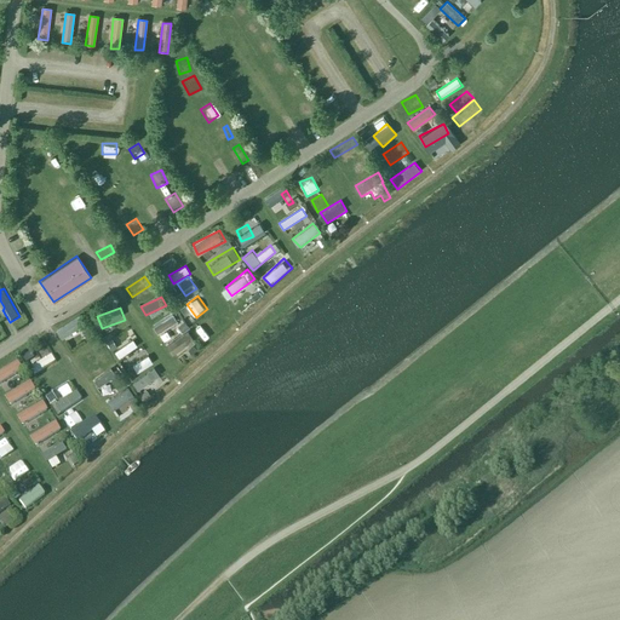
[(172,311),(154,326),(160,332),(177,319),(172,311)]
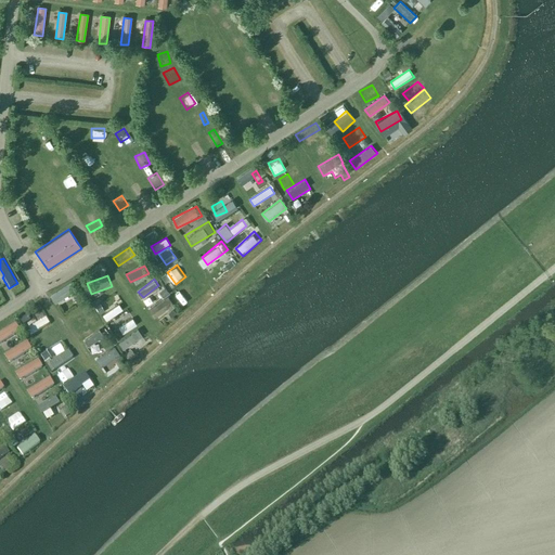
[(69,284),(54,295),(60,301),(75,292),(69,284)]
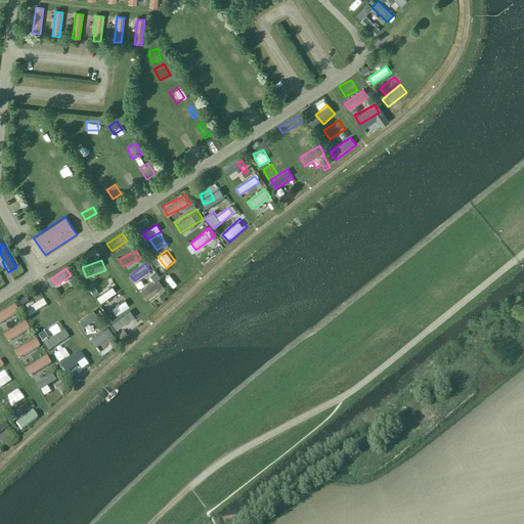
[(183,269),(173,277),(178,285),(189,277),(183,269)]
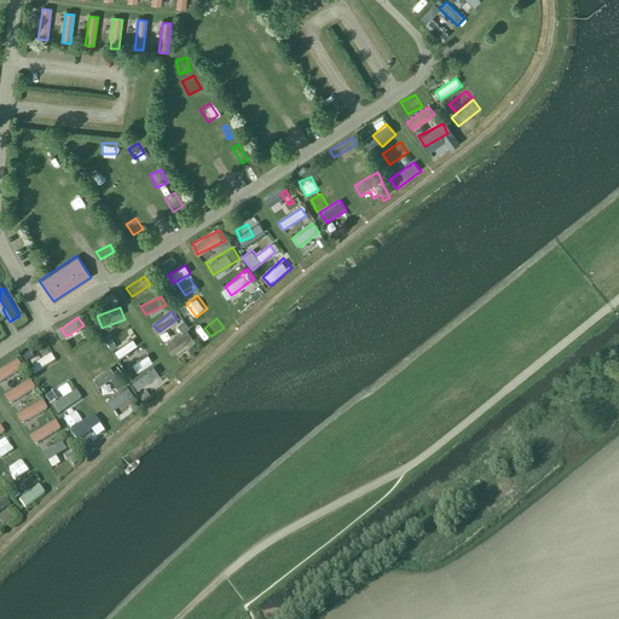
[(165,341),(171,337),(166,330),(160,334),(165,341)]
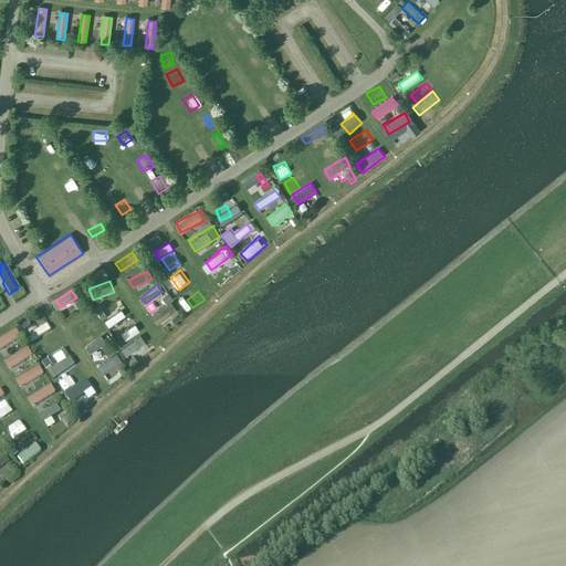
[(175,312),(170,303),(153,313),(157,322),(175,312)]
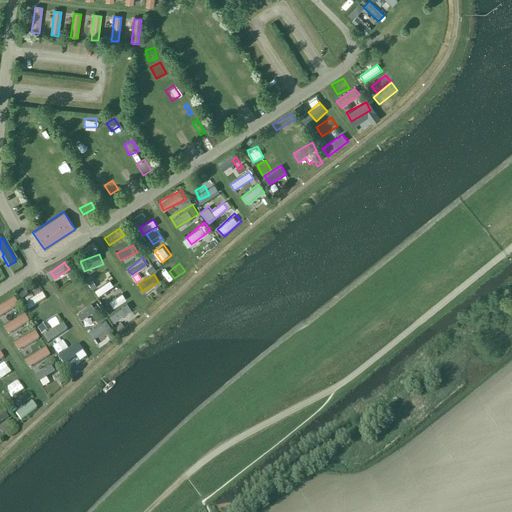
[(94,291),(98,296),(114,286),(110,280),(94,291)]
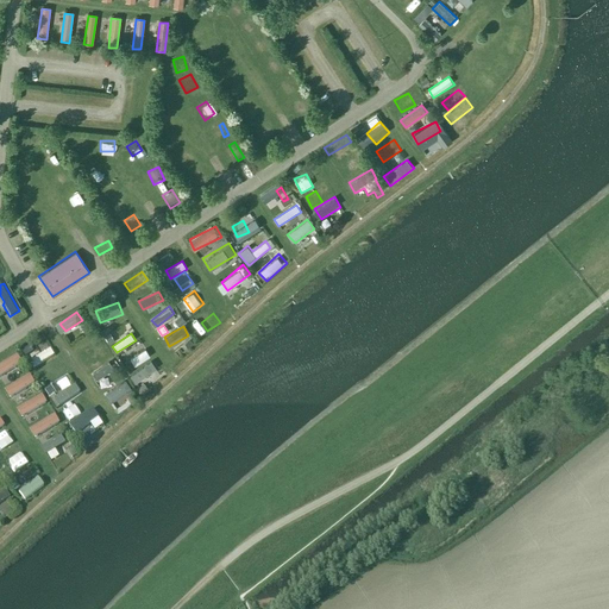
[(38,369),(55,357),(49,350),(33,362),(38,369)]
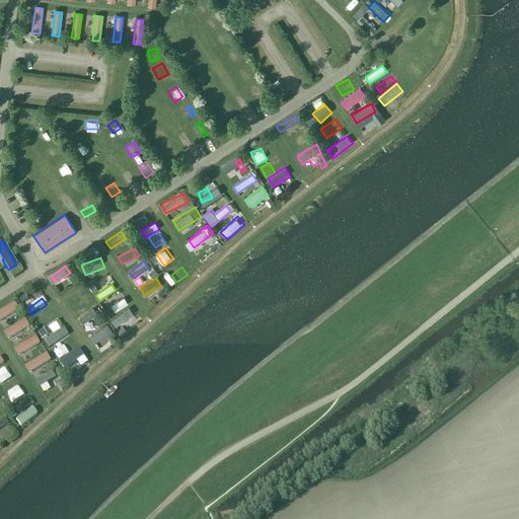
[(110,305),(114,312),(129,304),(125,298),(110,305)]
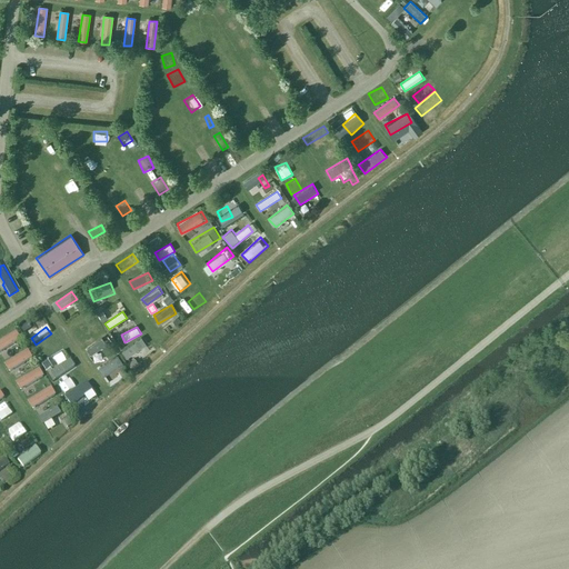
[(15,332),(0,341),(0,351),(20,340),(15,332)]
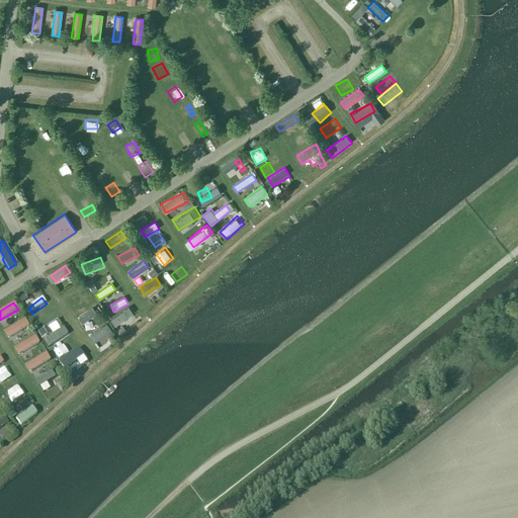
[(83,324),(98,313),(93,307),(79,318),(83,324)]
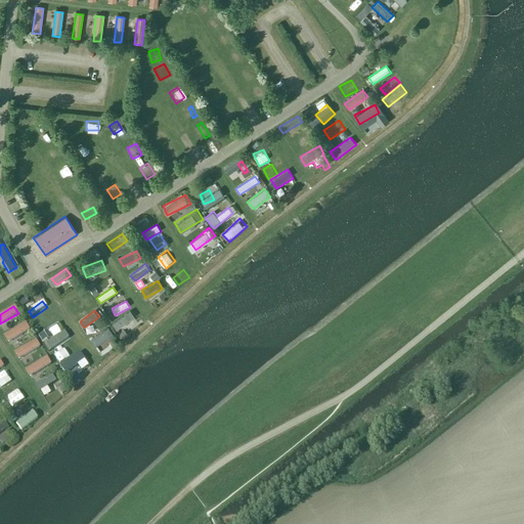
[(35,316),(40,326),(50,320),(45,311),(35,316)]
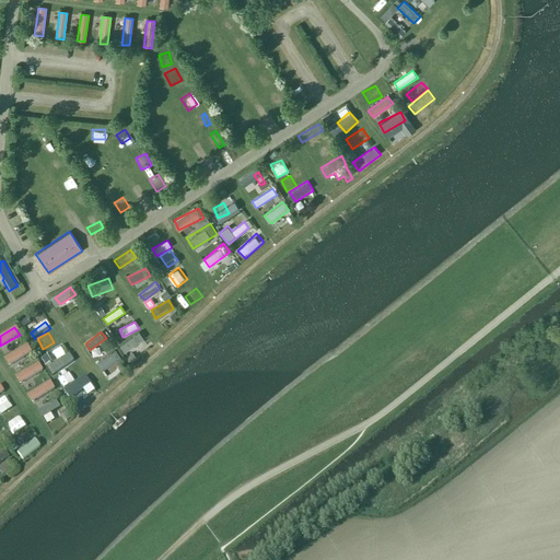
[(126,338),(129,347),(144,341),(141,333),(126,338)]
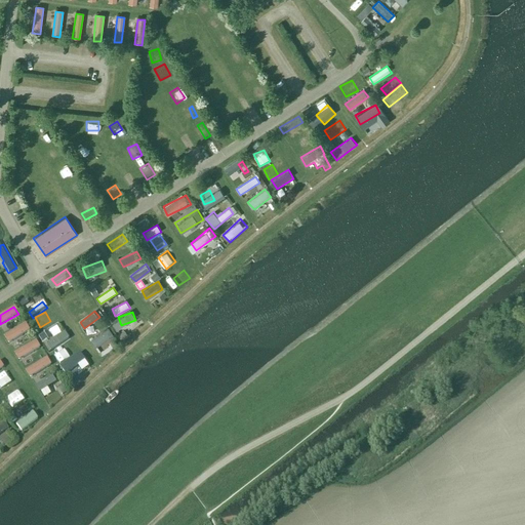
[(24,324),(4,336),(8,344),(29,331),(24,324)]
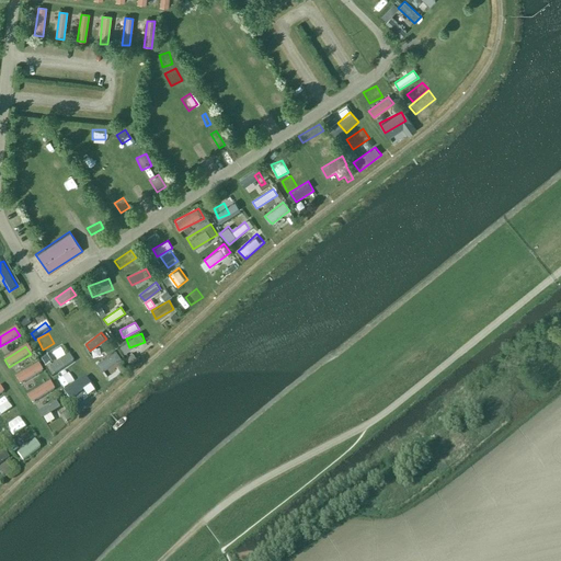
[(116,350),(96,362),(102,371),(122,359),(116,350)]
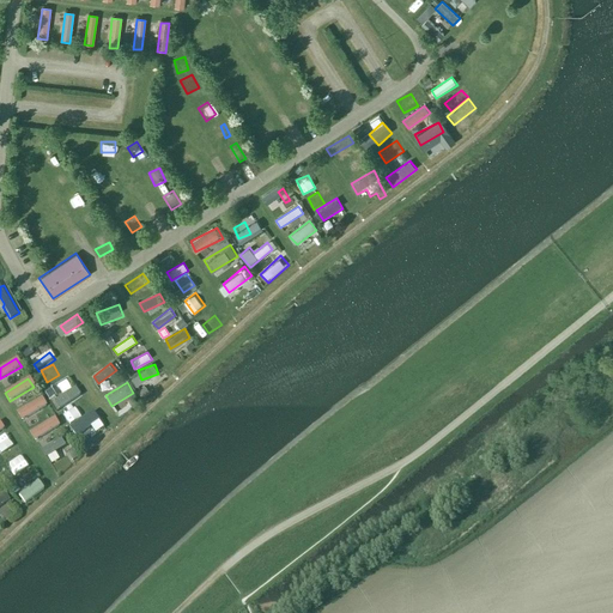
[(77,388),(55,399),(61,410),(82,400),(77,388)]
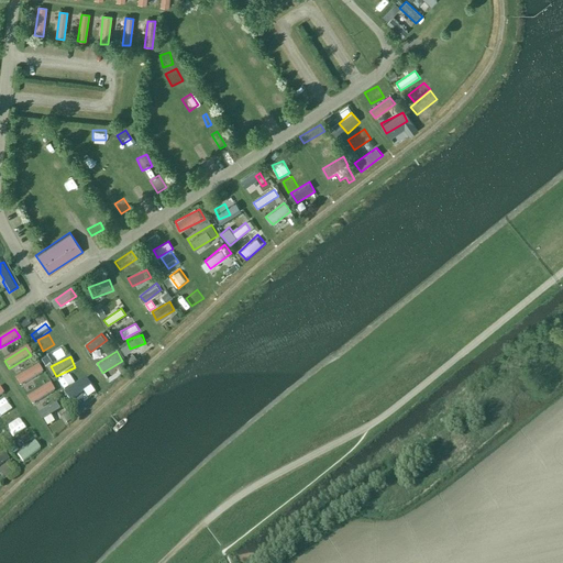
[(37,365),(17,378),(21,386),(42,373),(37,365)]
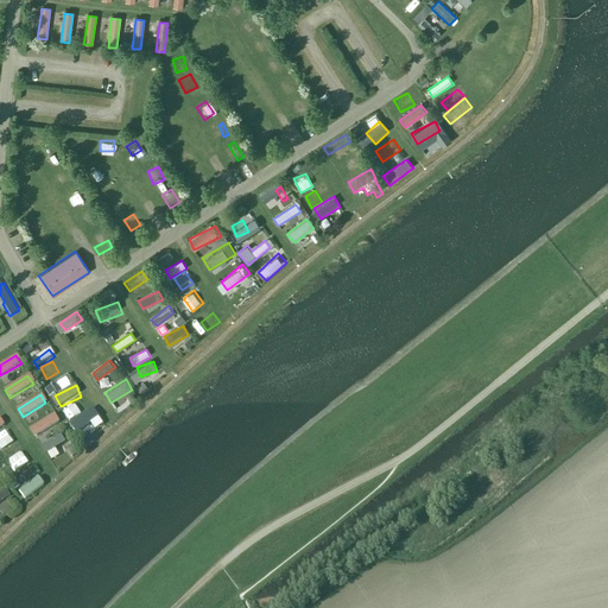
[(65,412),(71,423),(83,416),(77,405),(65,412)]
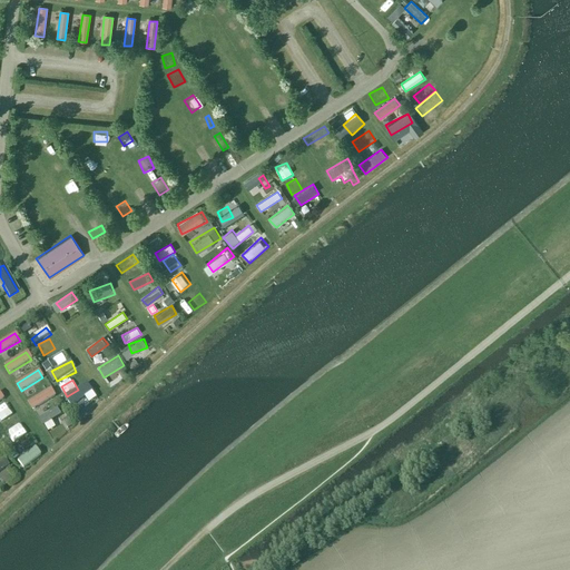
[(72,395),(77,402),(91,391),(88,385),(72,395)]
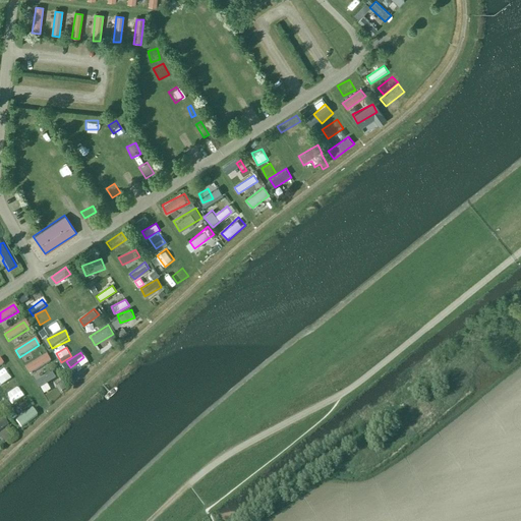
[(45,355),(25,367),(30,374),(49,362),(45,355)]
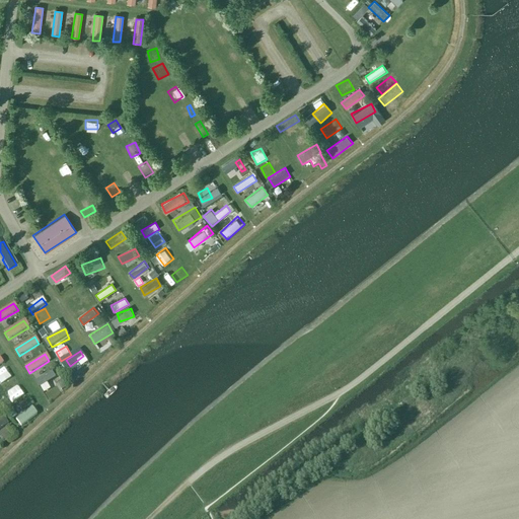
[(0,392),(16,379),(8,369),(0,375),(0,392)]
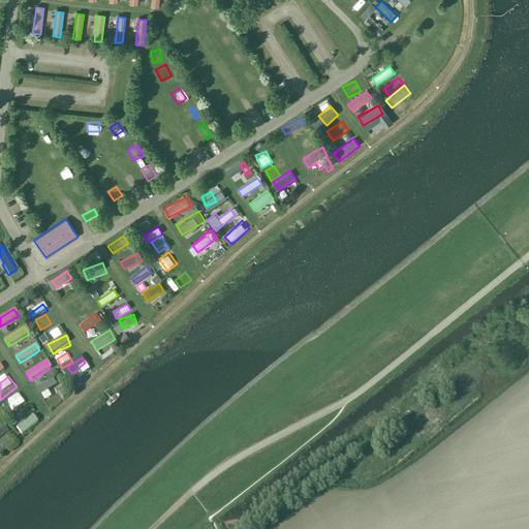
[(37,390),(45,402),(53,397),(49,393),(58,386),(53,379),(37,390)]
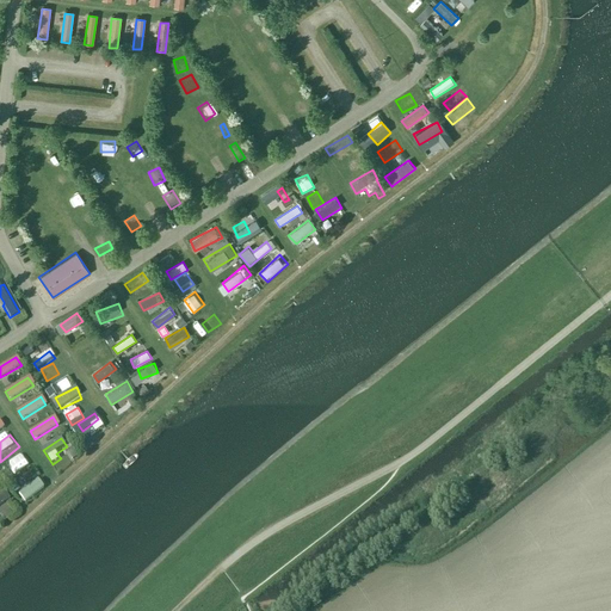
[(14,480),(32,471),(28,461),(10,470),(14,480)]
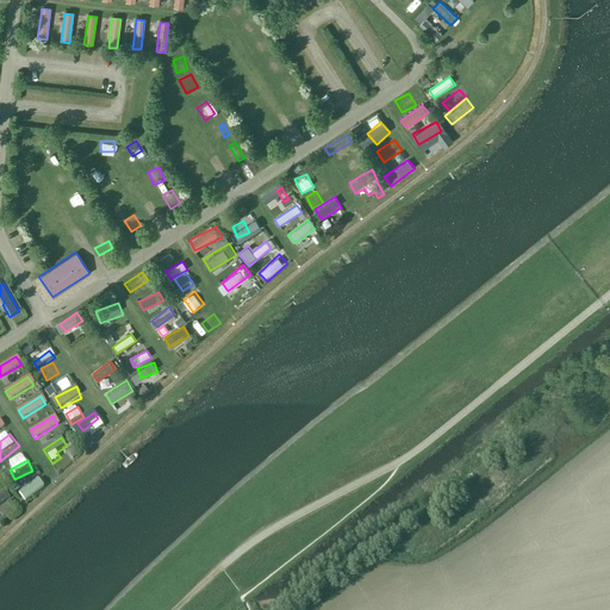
[(18,492),(24,503),(45,489),(39,478),(18,492)]
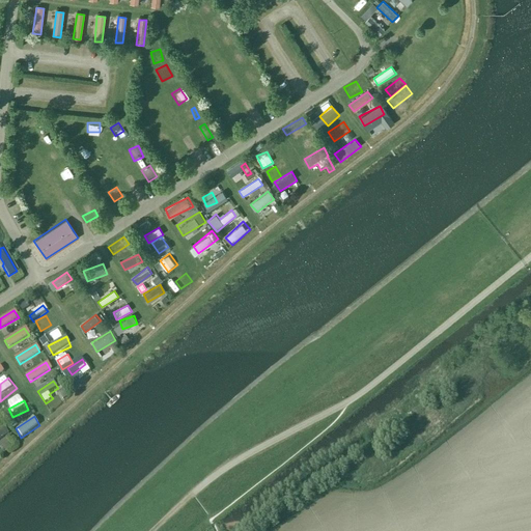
[(0,444),(10,439),(4,427),(0,429),(0,444)]
